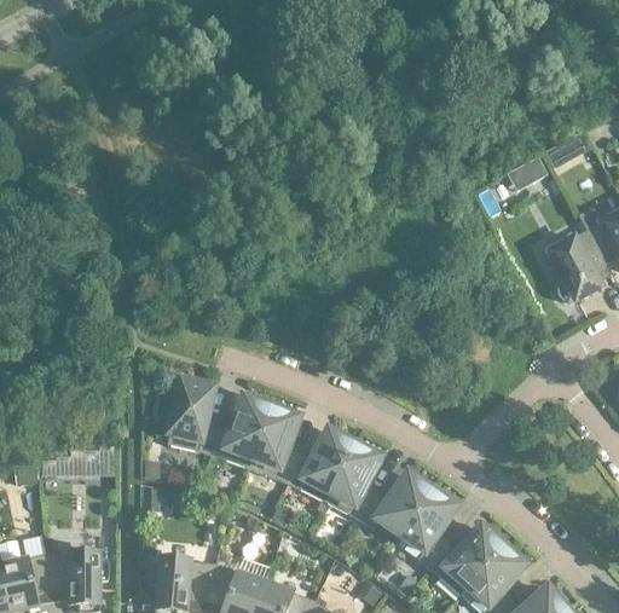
[(560,140),(544,149),(554,166),(570,157),(560,140)]
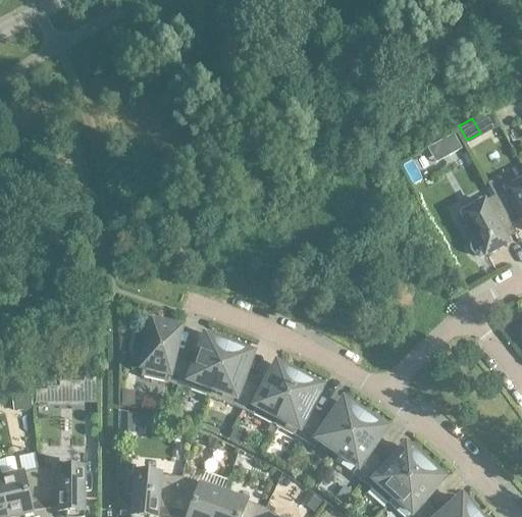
[(454,130),(438,138),(447,153),(462,145),(454,130)]
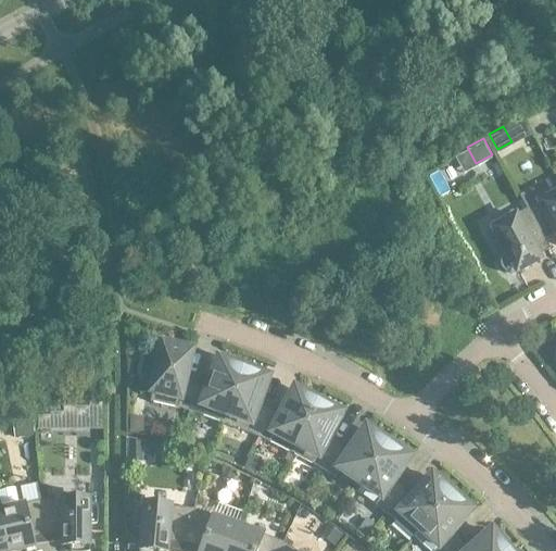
[(519,191),(527,205),(548,246),(551,245),(542,229),(553,223),(555,229),(555,189),(547,195),(543,189),(538,187),(531,186),(526,188),(519,191)]
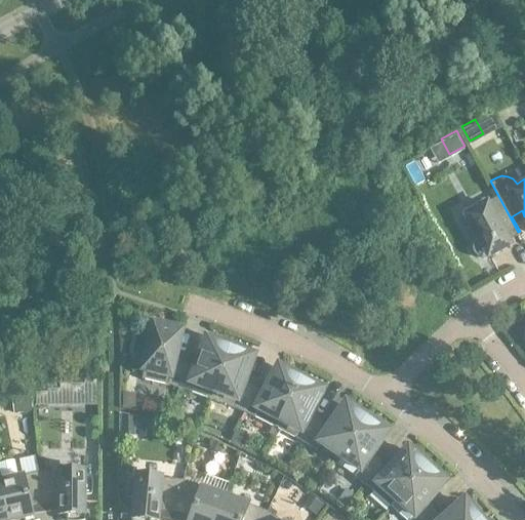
[(518,232),(497,194),(465,211),(478,236),(476,237),(475,238),(474,240),(473,242),(473,243),(473,245),(473,247),(473,248),(474,249),(475,251),(476,252),(478,253),(480,254),(481,254),(483,255),(484,255),(485,254),(487,254),(511,241),(508,237),(518,232)]
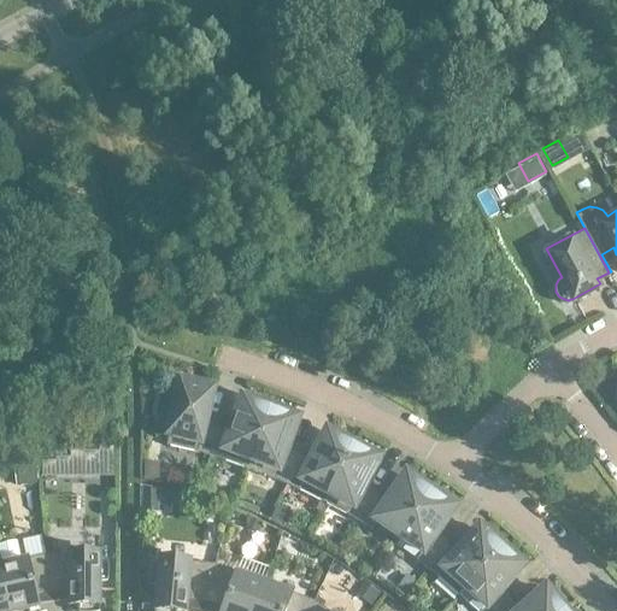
[(197,447),(210,452),(218,421),(205,417),(212,388),(209,387),(209,385),(186,379),(186,381),(181,381),(176,401),(171,400),(166,421),(171,422),(168,441),(197,447)]
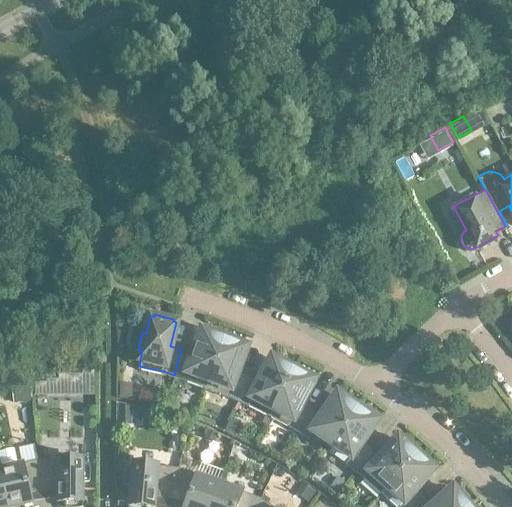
[(193,352),(181,349),(174,375),(185,378),(206,386),(225,336),(208,330),(208,332),(201,329),(193,352)]
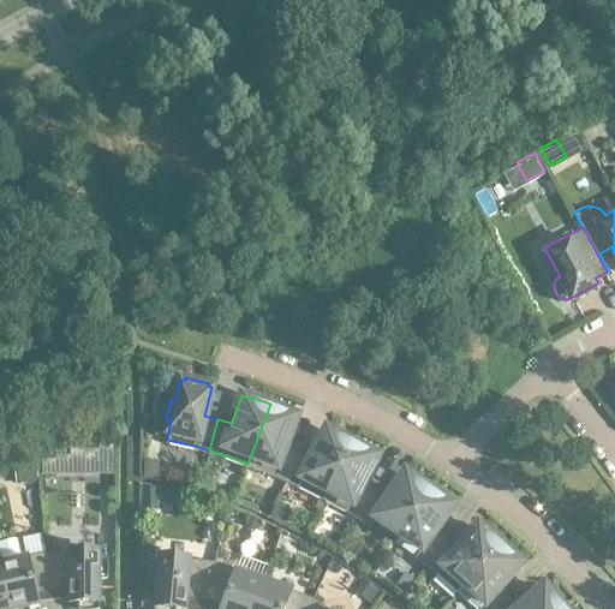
[(290,411),(270,404),(248,464),(273,473),(286,478),(299,449),(286,443),(296,416),(288,413),(290,411)]
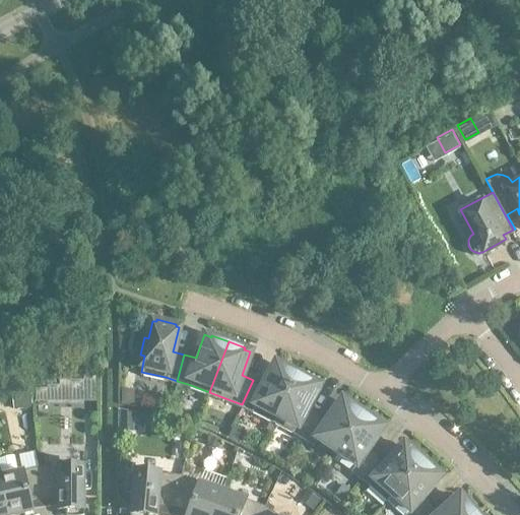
[(263,385),(253,380),(242,404),(252,409),(272,420),(298,372),(282,364),(281,366),(275,363),(263,385)]
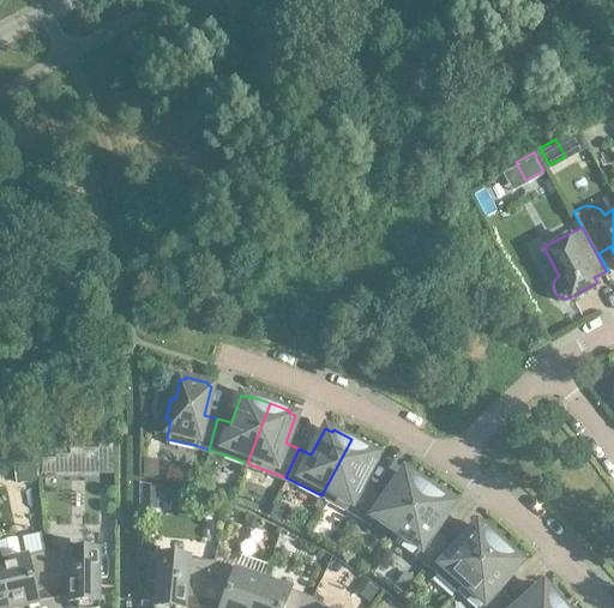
[(58,452),(44,452),(44,467),(114,467),(114,438),(102,438),(102,444),(73,444),(73,449),(58,449),(58,452)]
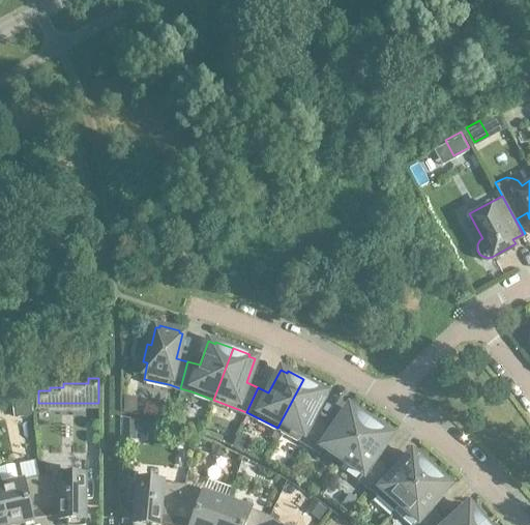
[(319,387),(303,379),(277,428),(299,439),(308,445),(323,421),(313,415),(324,392),(318,389),(319,387)]
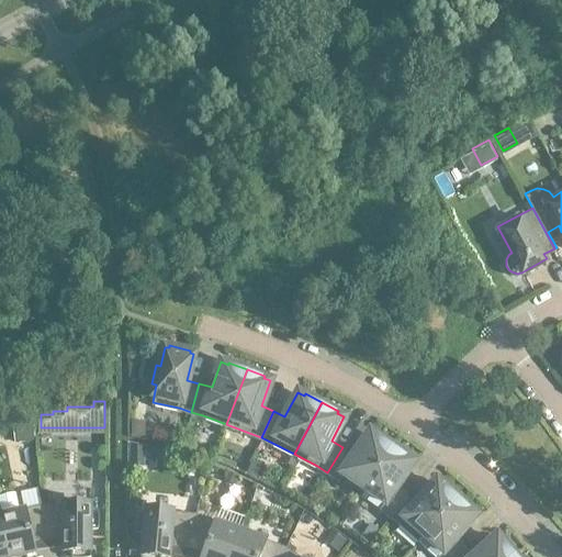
[(33,413),(14,414),(17,436),(35,434),(33,413)]
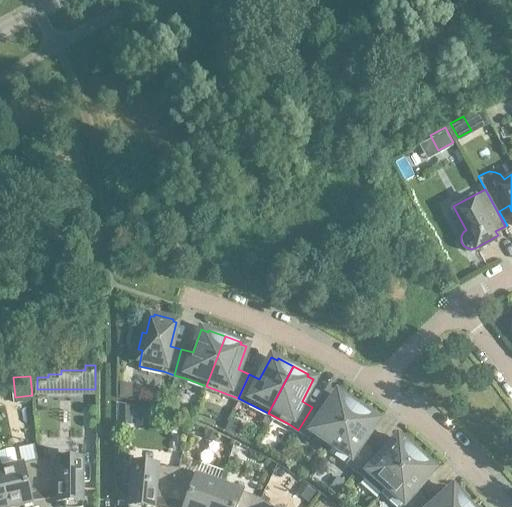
[(118,380),(118,392),(130,392),(131,380),(118,380)]
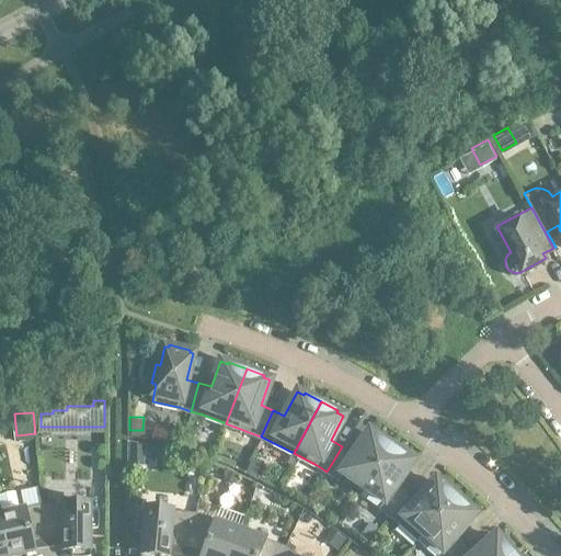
[(189,421),(184,431),(193,434),(196,424),(189,421)]
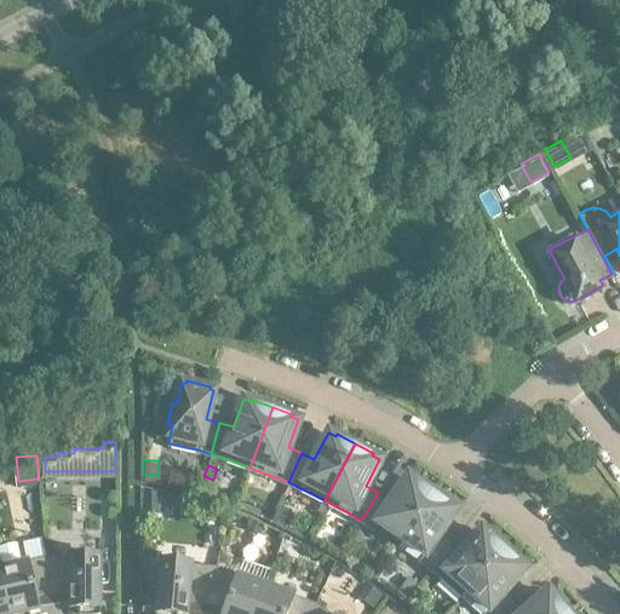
[(390,500),(378,493),(361,521),(373,528),(379,520),(402,535),(432,489),(415,478),(414,480),(407,475),(390,500)]
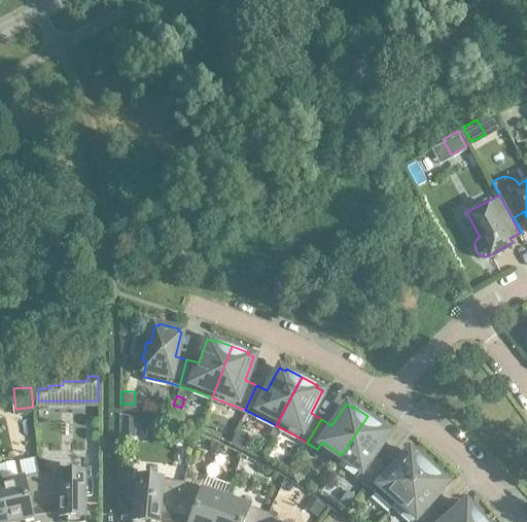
[(173,408),(171,415),(181,418),(183,412),(173,408)]
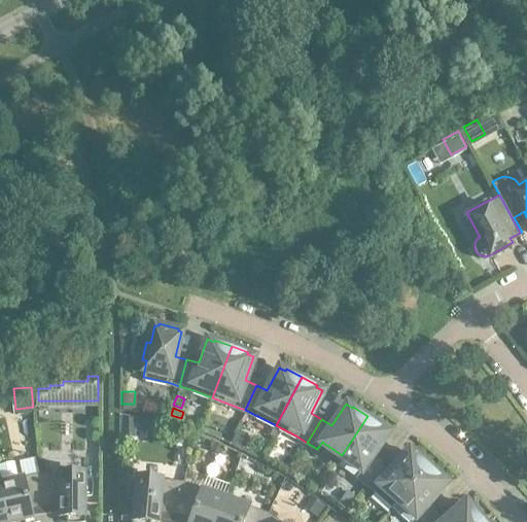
[(134,415),(121,412),(123,431),(132,430),(134,428),(134,415)]
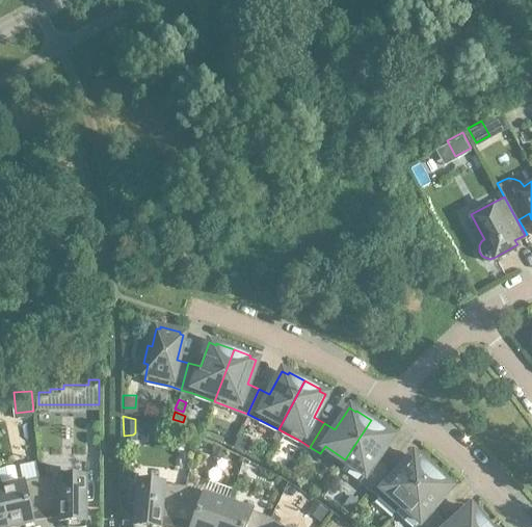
[(386,430),(371,420),(345,459),(364,472),(360,479),(369,486),(386,465),(376,457),(391,437),(384,432),(386,430)]
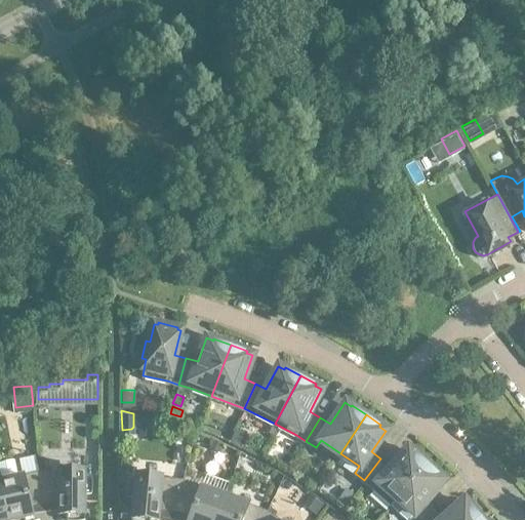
[(233,426),(228,437),(240,442),(245,431),(233,426)]
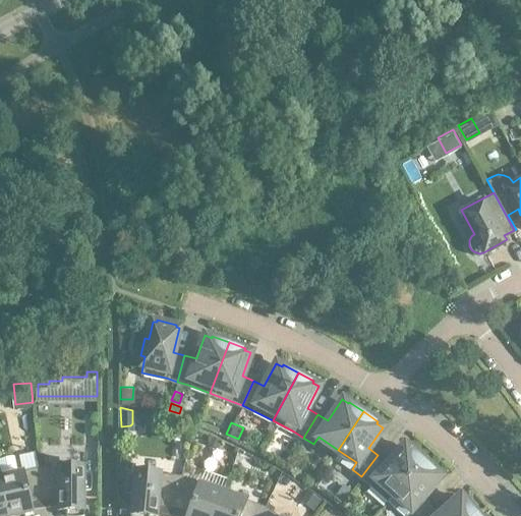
[(212,433),(208,440),(218,444),(221,437),(212,433)]
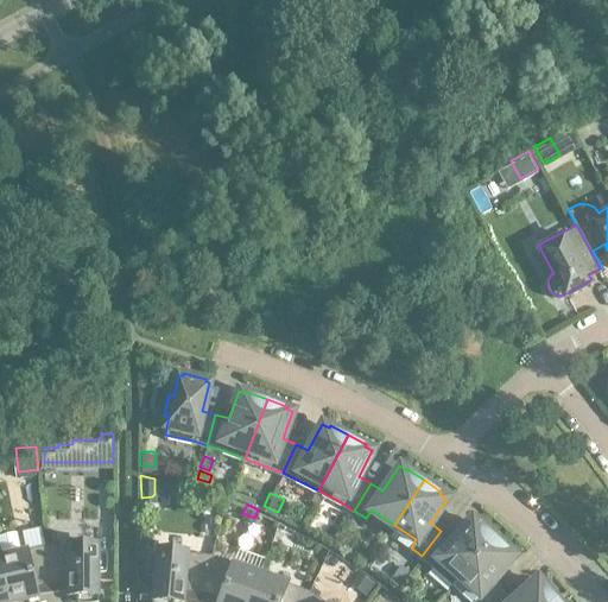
[(453,540),(441,531),(422,556),(432,564),(453,582),(458,575),(494,534),(479,521),(477,523),(472,518),(453,540)]
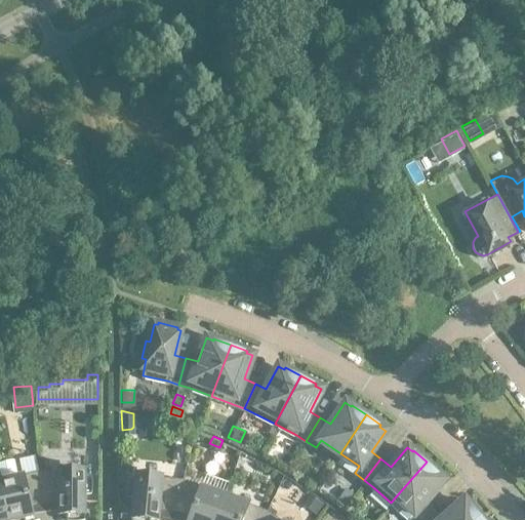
[(396,496),(391,503),(408,518),(409,519),(422,519),(436,508),(427,498),(444,480),(439,475),(440,474),(427,462),(396,496)]
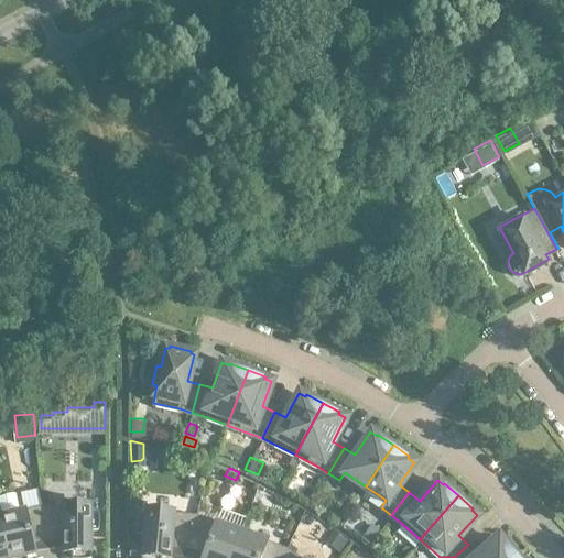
[(63,502),(43,503),(49,544),(49,538),(63,538),(63,548),(71,548),(71,555),(74,556),(76,556),(80,557),(83,557),(86,556),(88,556),(91,555),(91,527),(98,527),(98,526),(99,524),(99,522),(100,518),(100,516),(100,514),(99,512),(99,509),(98,506),(91,506),(91,502),(63,502)]
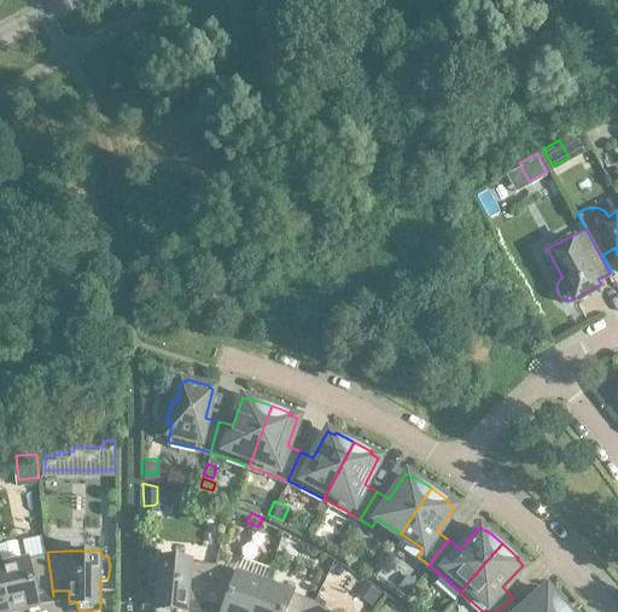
[(53,596),(47,552),(27,555),(0,560),(0,567),(10,611),(30,611),(29,607),(39,605),(36,594),(51,590),(52,596),(53,596)]
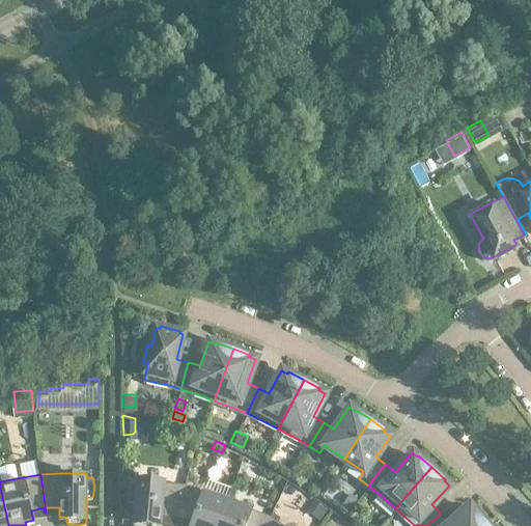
[(175,521),(176,521),(185,482),(165,480),(165,479),(138,477),(137,481),(131,481),(131,482),(130,485),(129,487),(129,489),(129,491),(129,493),(129,496),(129,498),(129,500),(136,501),(133,525),(152,525),(152,523),(161,523),(162,514),(176,516),(175,521)]
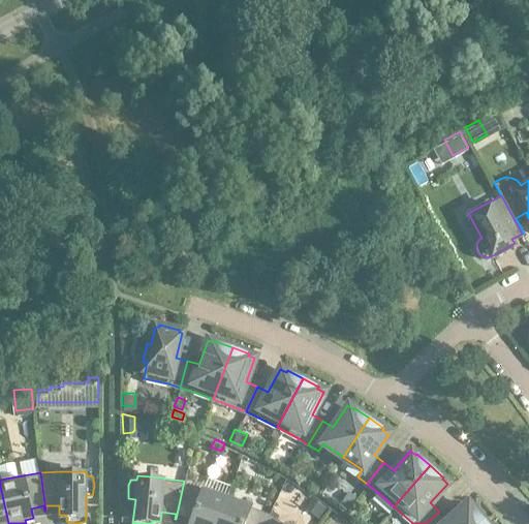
[(204,488),(184,481),(176,519),(177,519),(178,514),(192,519),(189,523),(216,523),(227,495),(204,487),(204,488)]
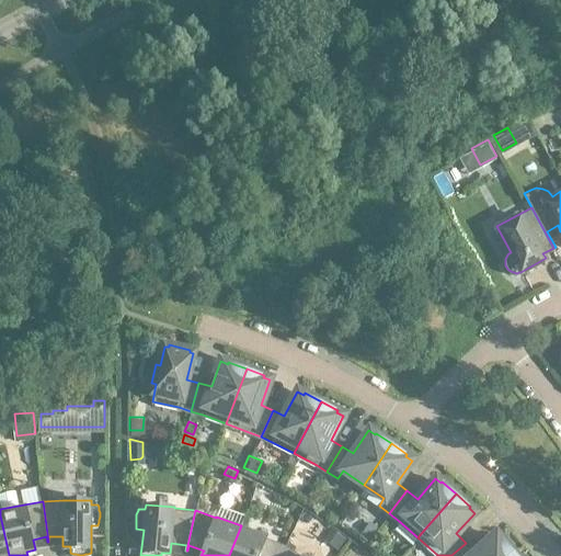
[(9,555),(0,515),(0,555),(9,555)]
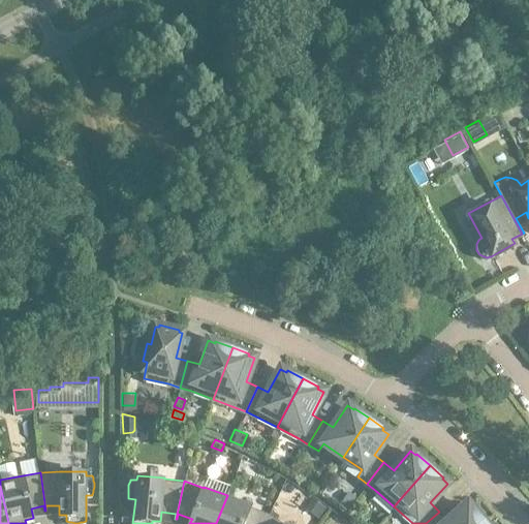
[(347,489),(340,498),(347,504),(354,495),(347,489)]
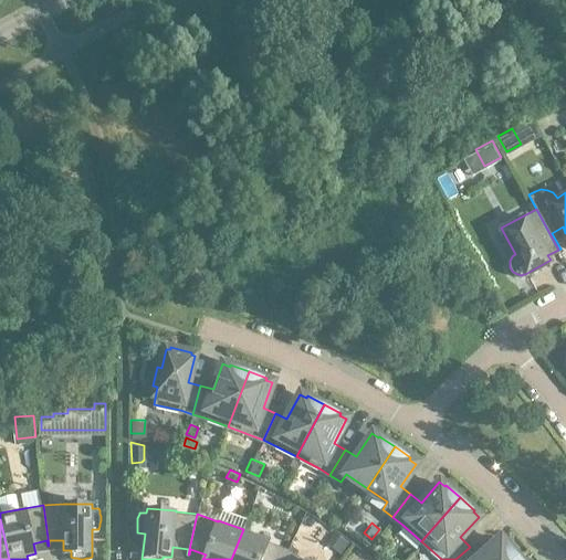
[(268,539),(243,529),(231,559),(281,559),(289,547),(268,539)]
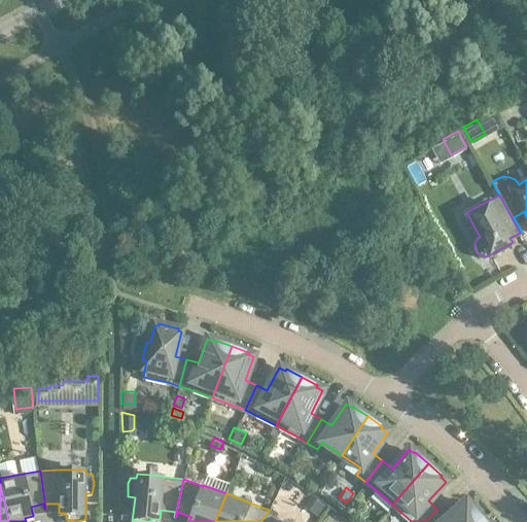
[(311,493),(305,502),(318,512),(324,502),(311,493)]
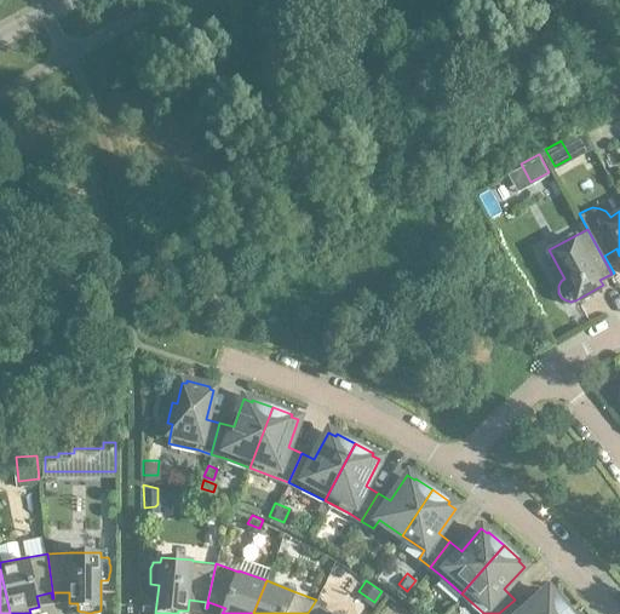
[(524,609),(515,600),(499,613),(563,613),(568,609),(555,594),(552,596),(547,590),(524,609)]
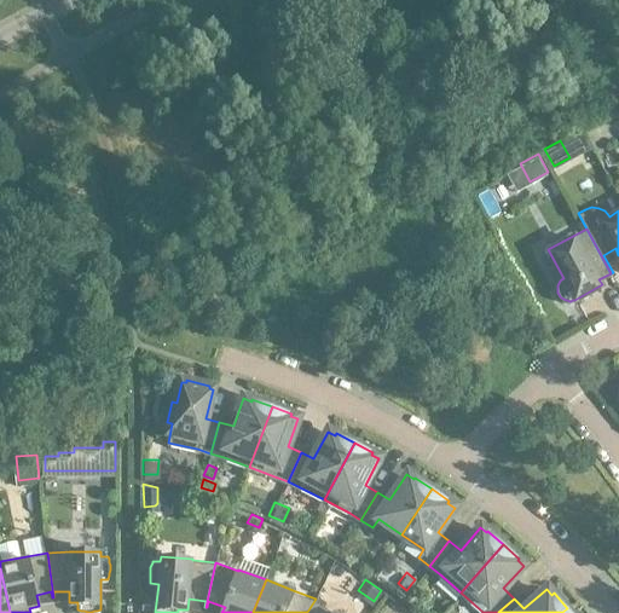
[(335,612),(316,599),(307,612),(336,612),(335,612)]
